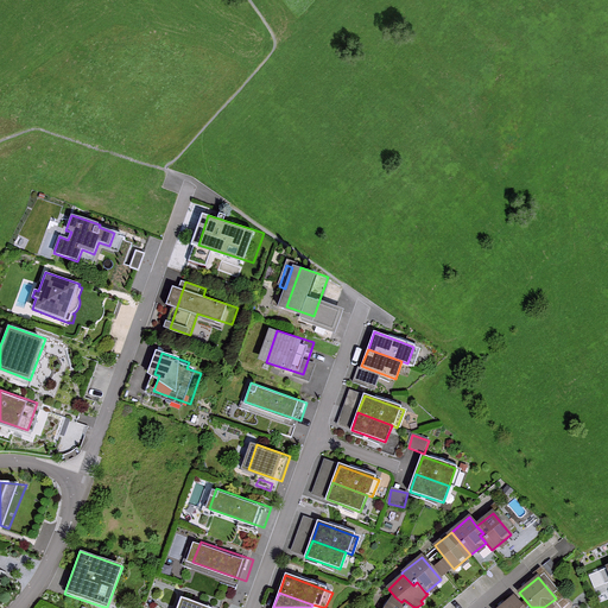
[(208,607),(181,597),(177,607),(208,607)]
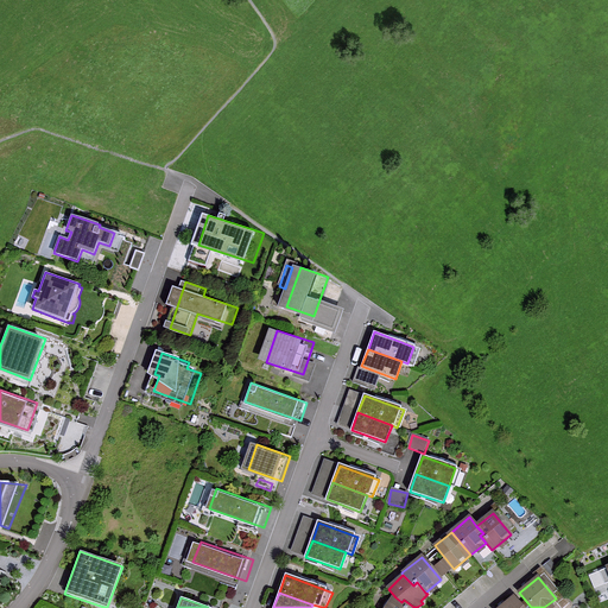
[(396,597),(387,607),(413,607),(404,600),(401,602),(396,597)]
